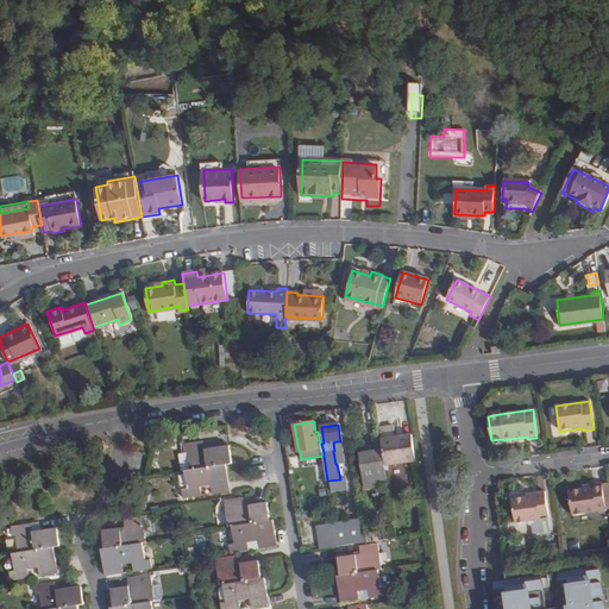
[(384,452),(387,466),(416,462),(413,435),(395,438),(394,426),(381,428),(384,452)]
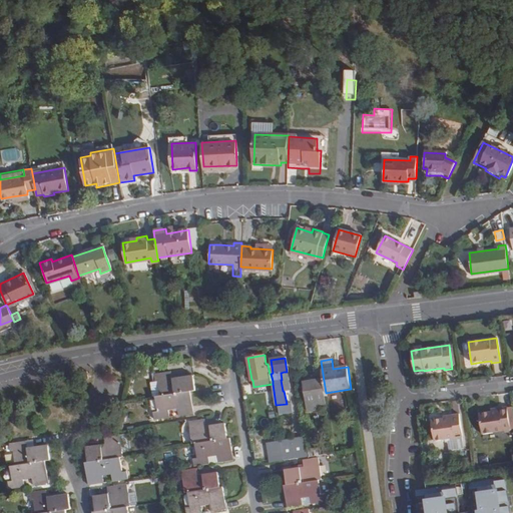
[(158,381),(160,396),(190,391),(195,390),(193,376),(172,379),(171,371),(154,374),(155,382),(158,381)]
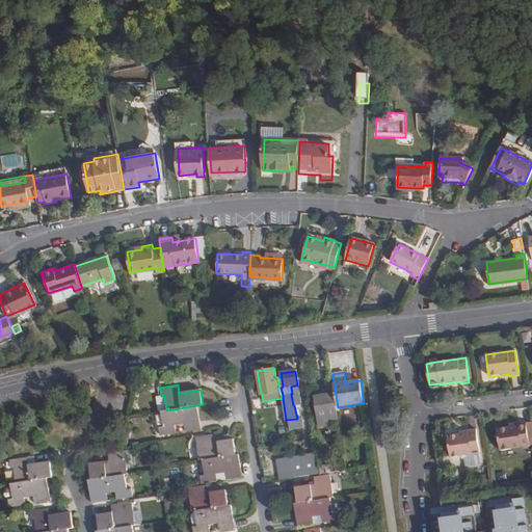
[(336,395),(334,396),(331,396),(316,398),(314,398),(317,416),(323,415),(336,413),(339,411),(338,407),(336,395)]
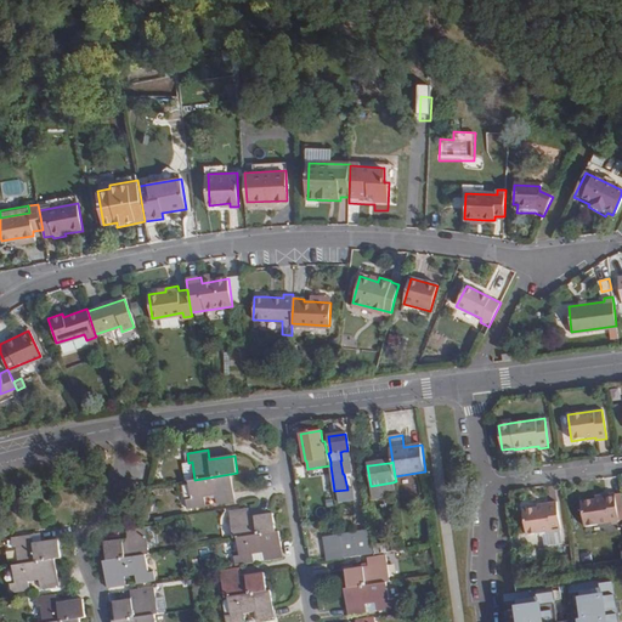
[(231,474),(194,480),(188,481),(191,498),(186,499),(187,508),(205,505),(204,497),(215,496),(216,504),(235,501),(231,474)]
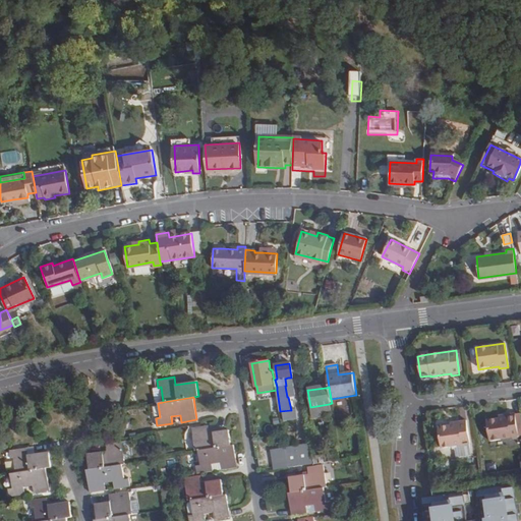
[(506,416),(498,417),(486,419),(489,441),(518,437),(514,412),(505,414),(506,416)]
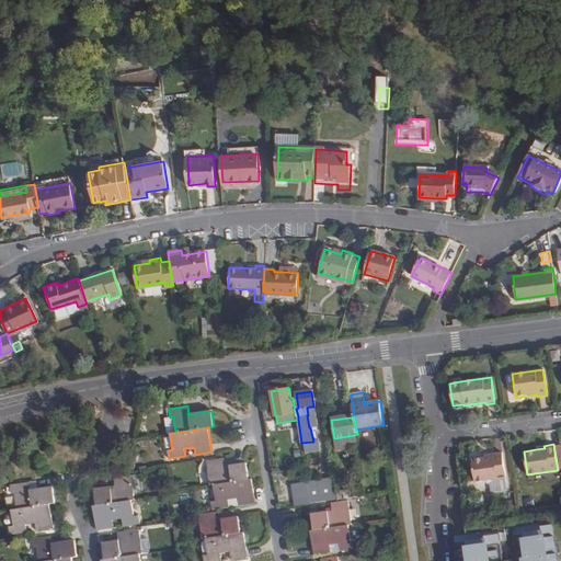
[(484,457),(474,459),(478,482),(506,478),(502,451),(493,453),(493,456),(484,457)]
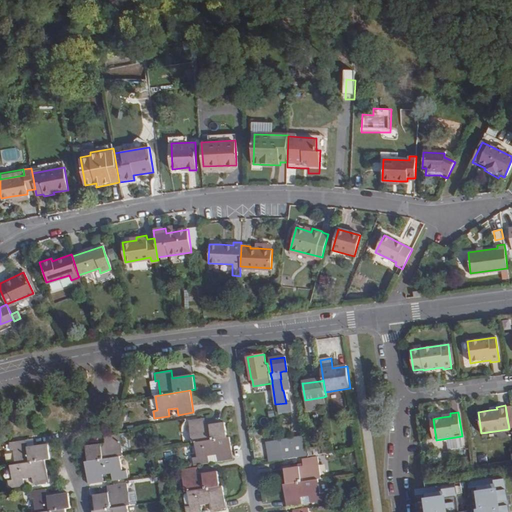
[(194,443),(227,438),(224,422),(205,425),(204,418),(188,421),(192,443),(194,443)]
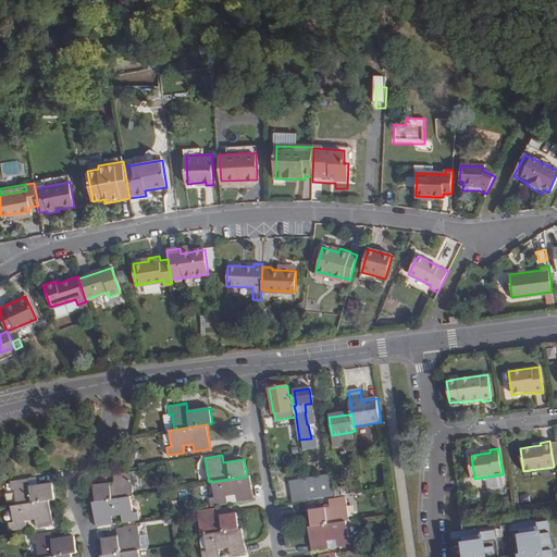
[(138,471),(130,472),(133,489),(141,487),(138,471)]
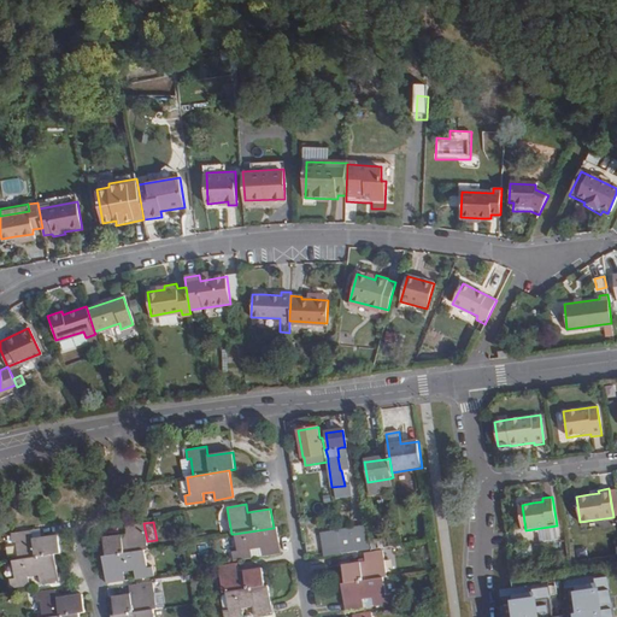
[(103,538),(106,556),(145,551),(148,550),(147,541),(144,523),(125,526),(127,534),(103,538)]
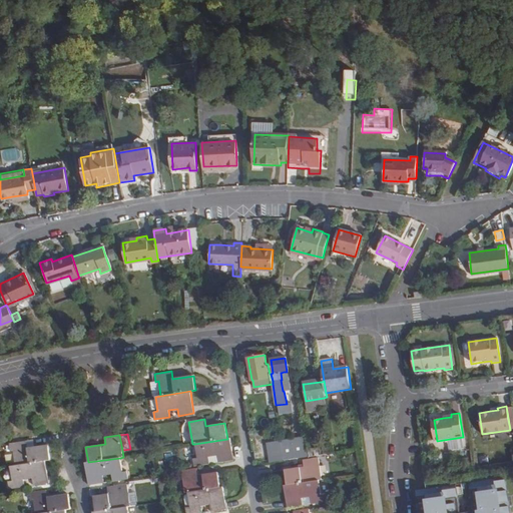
[(281,441),(284,461),(309,457),(308,450),(306,437),(281,441)]
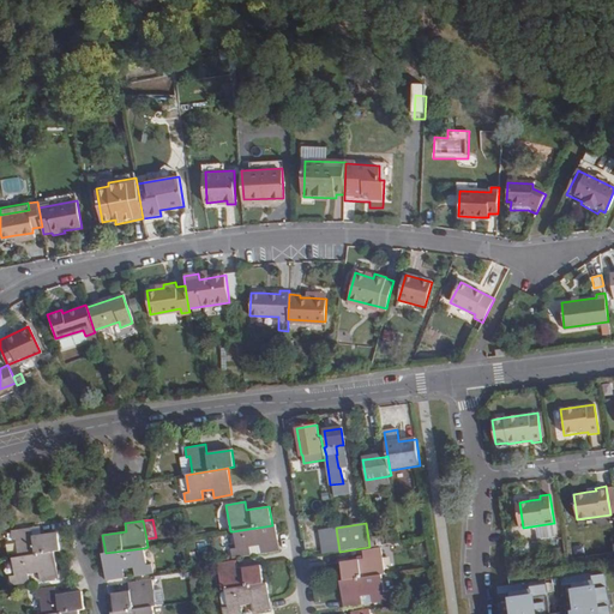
[(275,524),(272,525),(233,531),(236,548),(230,548),(232,558),(252,555),(250,547),(259,545),(260,554),(280,551),(275,524)]
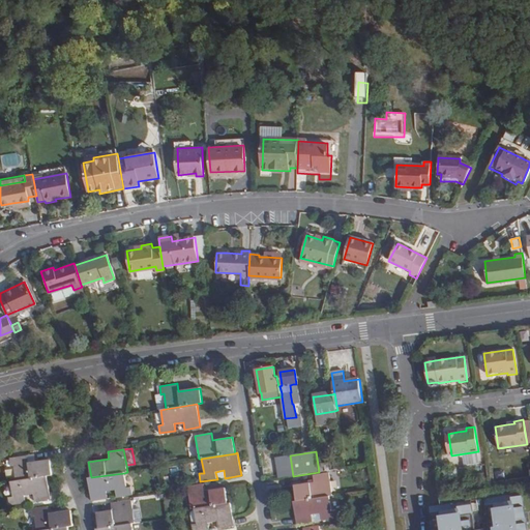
[(13,466),(16,481),(47,476),(53,475),(50,461),(28,464),(27,455),(15,458),(9,459),(10,466),(13,466)]
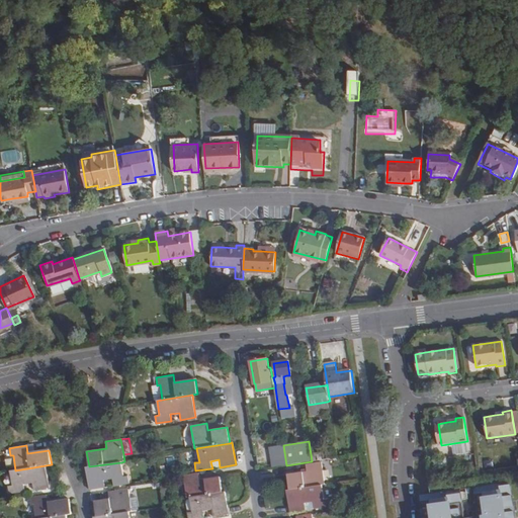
[(269,447),(272,467),(286,465),(283,445),(269,447)]
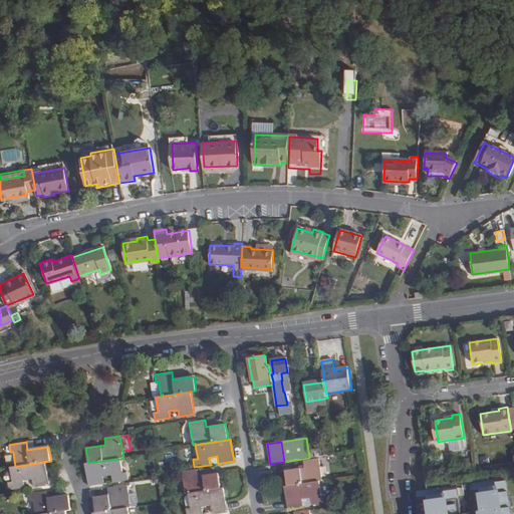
[(308,451),(309,458),(321,456),(320,448),(308,451)]
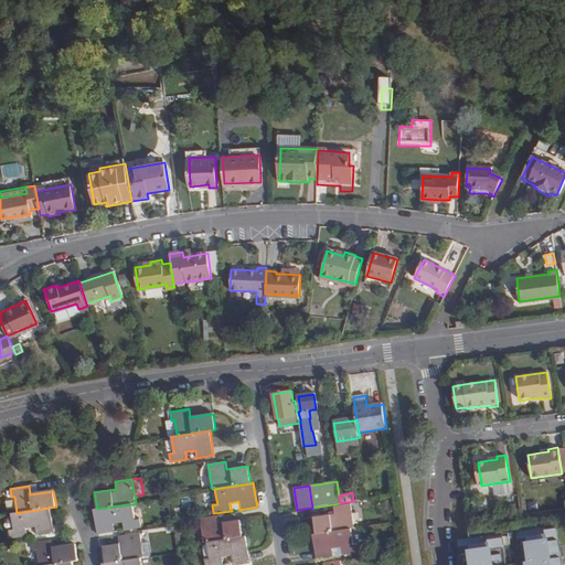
[(238,501),(230,503),(232,511),(240,510),(238,501)]
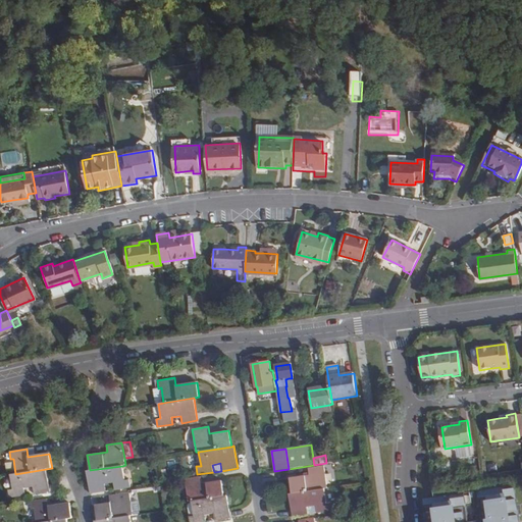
[(122,466),(90,470),(87,471),(90,493),(106,491),(105,484),(113,483),(114,489),(129,487),(128,479),(124,480),(122,466)]
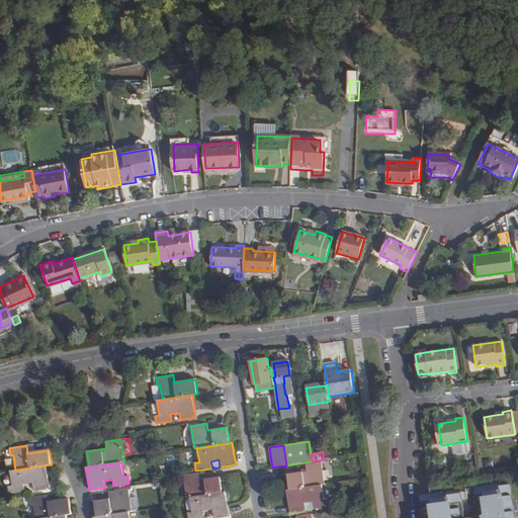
[(306,464),(307,471),(303,472),(287,475),(289,490),(305,488),(323,485),(325,485),(321,462),(306,464)]
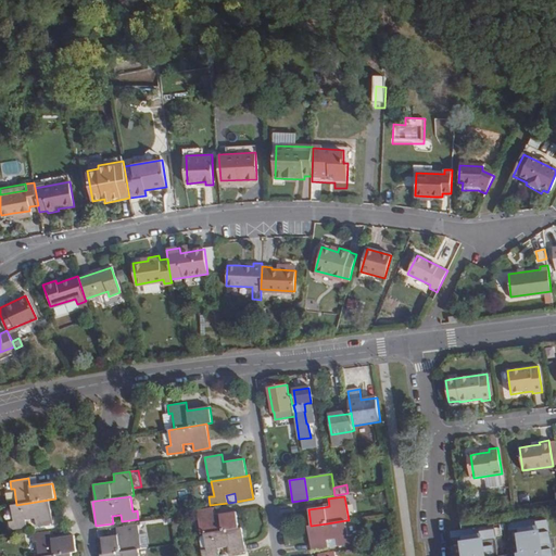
[(49,500),(16,505),(11,506),(14,521),(10,522),(11,530),(27,528),(25,520),(35,518),(36,527),(53,523),(49,500)]
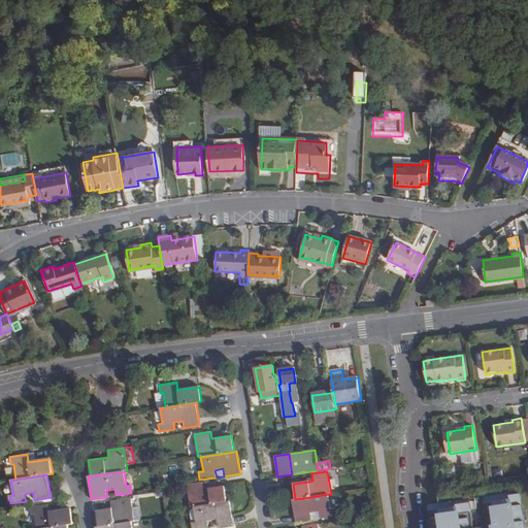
[(194,506),(226,502),(224,487),(204,489),(203,483),(188,485),(191,506),(194,506)]
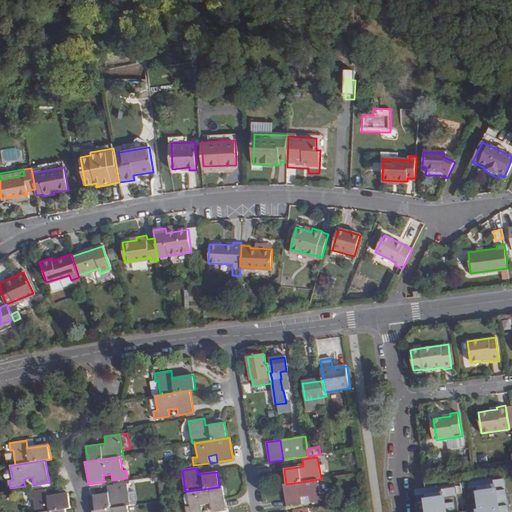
[(319,479),(301,482),(286,484),(283,484),(287,506),(302,504),(301,497),(309,496),(310,503),(326,500),(325,493),(321,494),(319,479)]
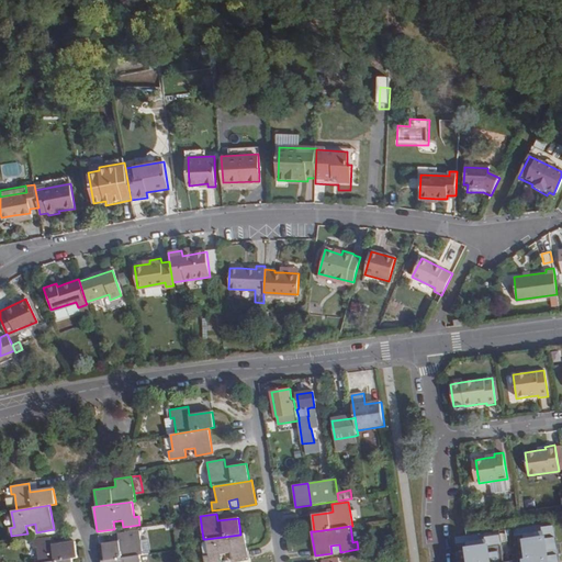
[(550,555),(550,561),(558,561),(553,526),(457,539),(459,548),(460,561),(516,561),(550,555)]
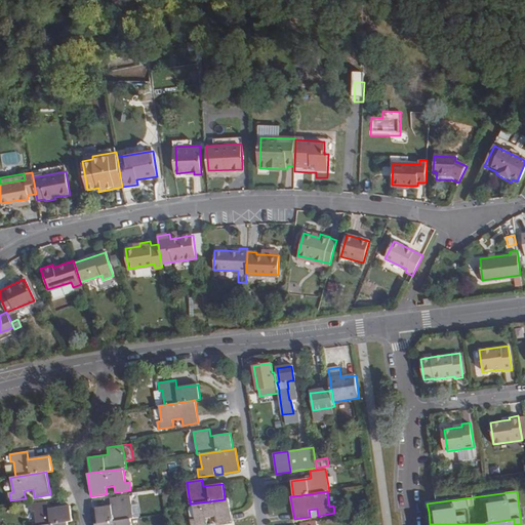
[(95,509),(98,524),(130,519),(133,519),(129,495),(114,497),(115,506),(95,509)]
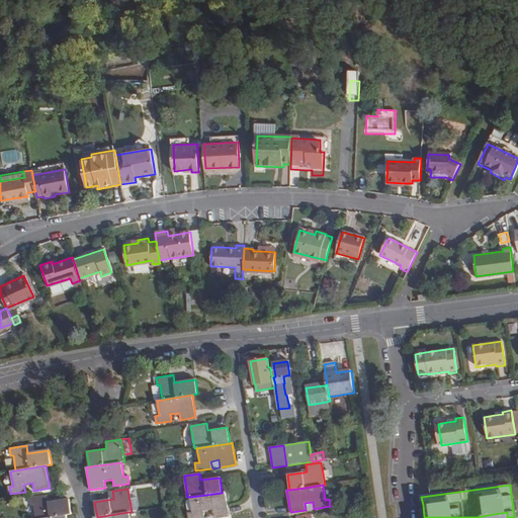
[(225,493),(222,493),(190,497),(192,512),(188,512),(188,517),(203,517),(203,511),(212,509),(213,517),(229,515),(225,493)]
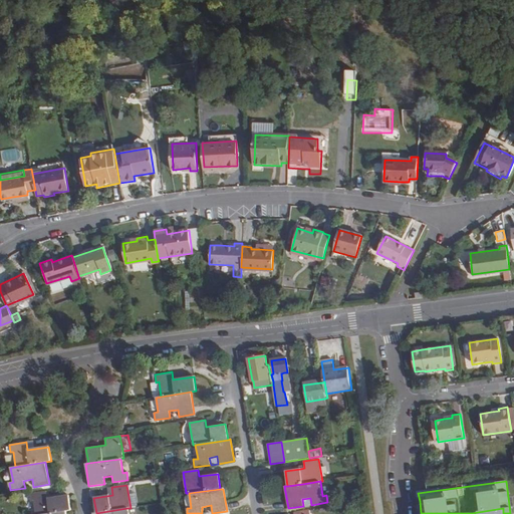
[(34,501),(35,513),(45,513),(66,511),(71,510),(69,495),(47,498),(46,491),(30,494),(31,501),(34,501)]
